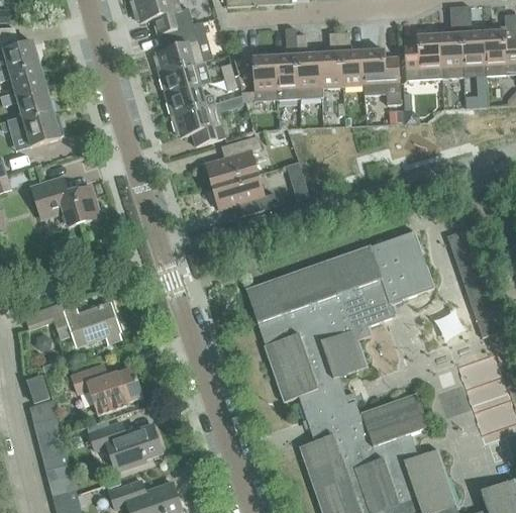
[(157,34),(163,33),(192,24),(187,6),(181,8),(178,0),(135,0),(129,2),(133,16),(137,15),(139,22),(151,19),(157,34)]
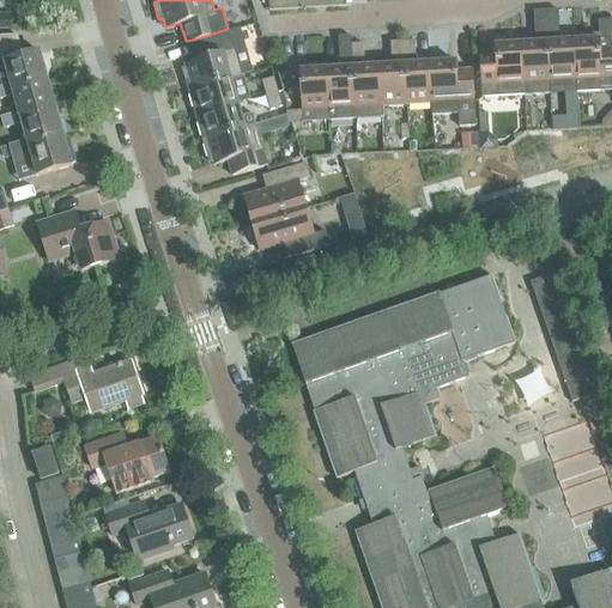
[(10,11),(0,11),(0,26),(11,26),(10,11)]
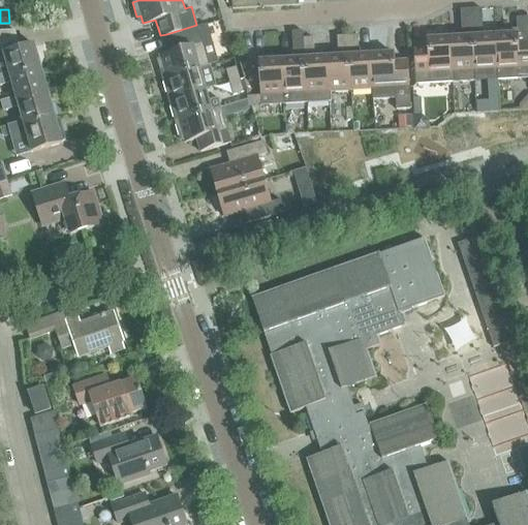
[(471,27),(470,13),(460,14),(461,27),(471,27)]
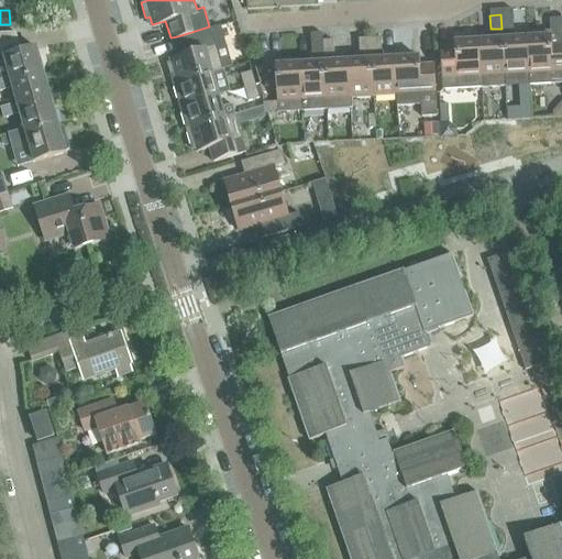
[(513,14),(500,14),(502,29),(513,28),(513,14)]
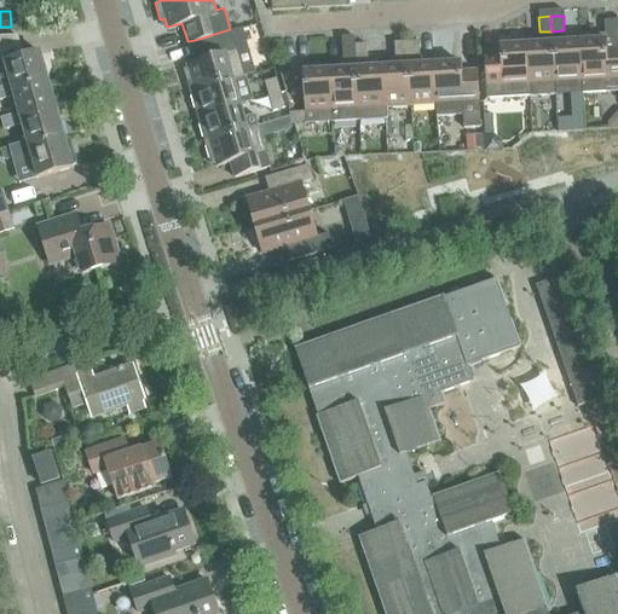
[(184,71),(189,90),(243,74),(230,29),(195,40),(200,58),(186,62),(189,70),(184,71)]
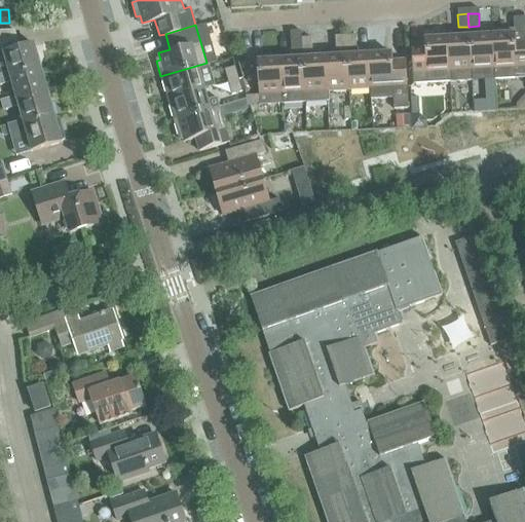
[(0,71),(37,60),(31,41),(19,45),(16,40),(12,28),(0,28),(0,71)]
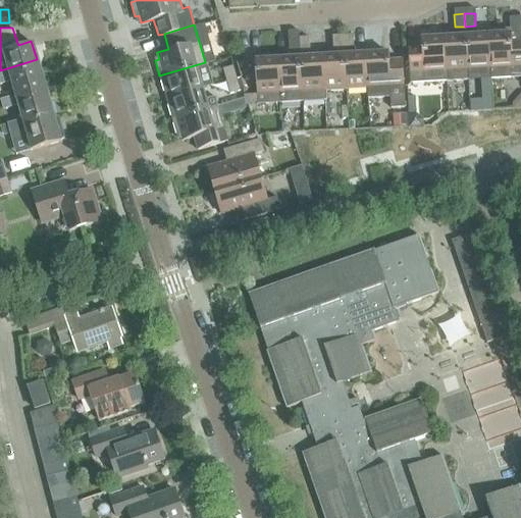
[(500,28),(487,29),(489,75),(513,74),(513,75),(520,74),(520,39),(511,40),(510,32),(500,32),(500,28)]
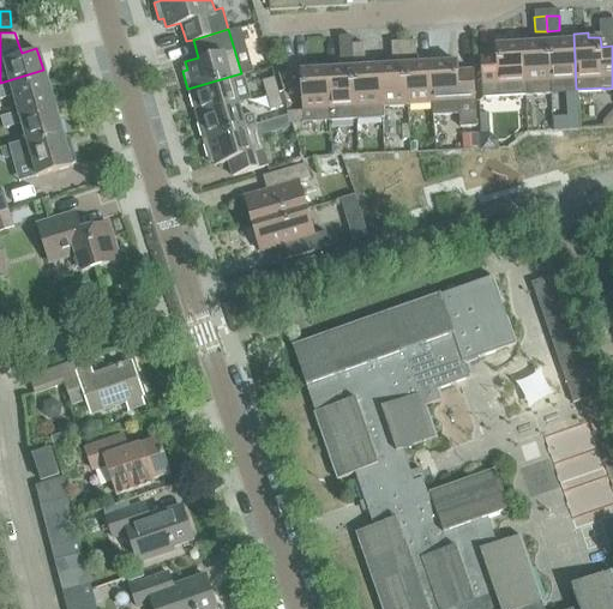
[(572,38),(547,40),(550,79),(551,91),(576,89),(574,34),(571,34),(572,38)]
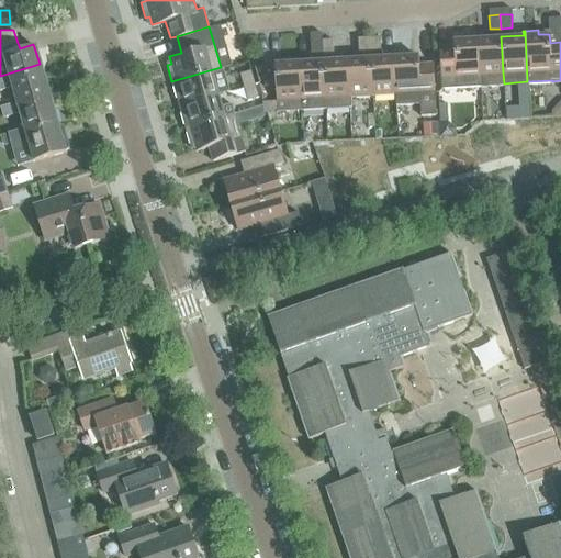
[(480,85),(478,33),(463,34),(463,38),(452,38),(453,45),(439,46),(441,87),(480,85)]
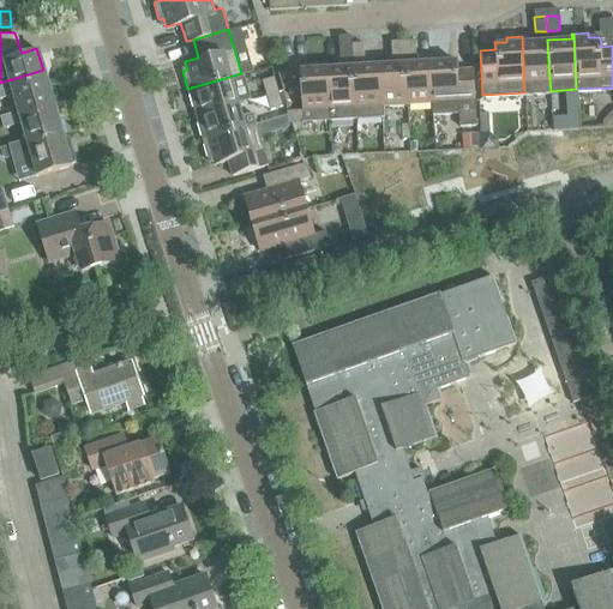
[(523,36),(522,36),(524,92),(551,91),(550,79),(547,40),(523,41),(523,36)]
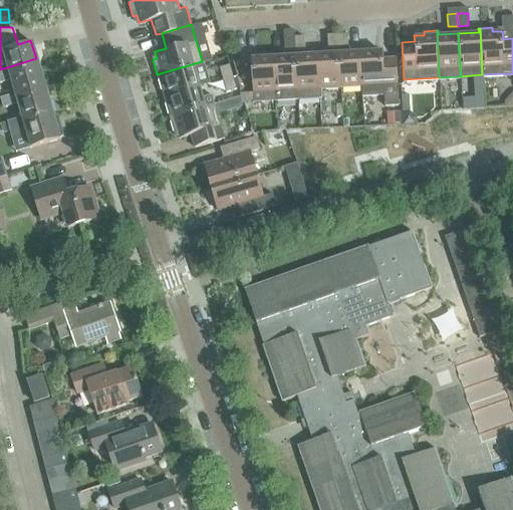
[(347,31),(336,32),(337,45),(347,44),(347,31)]
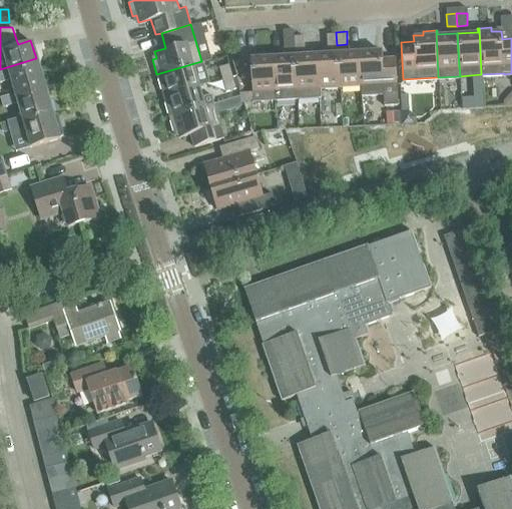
[(337,45),(336,32),(326,33),(327,45),(337,45)]
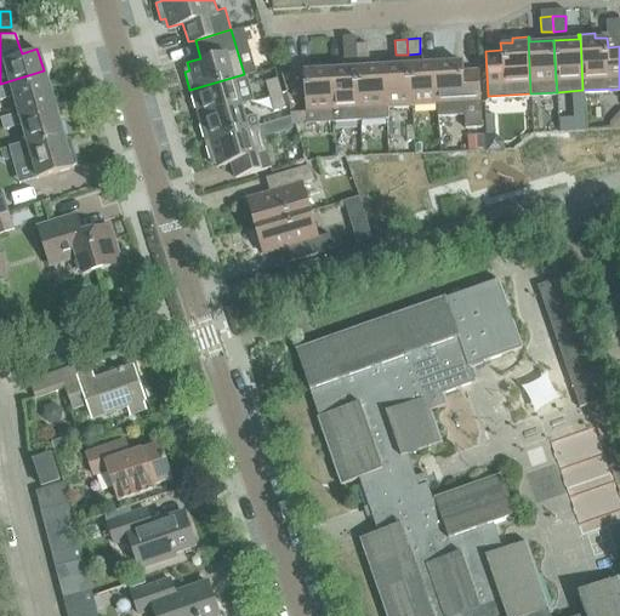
[(359,118),(357,66),(357,57),(356,57),(354,41),(342,43),(343,67),(331,67),(331,63),(330,63),(333,107),(333,119),(359,118)]
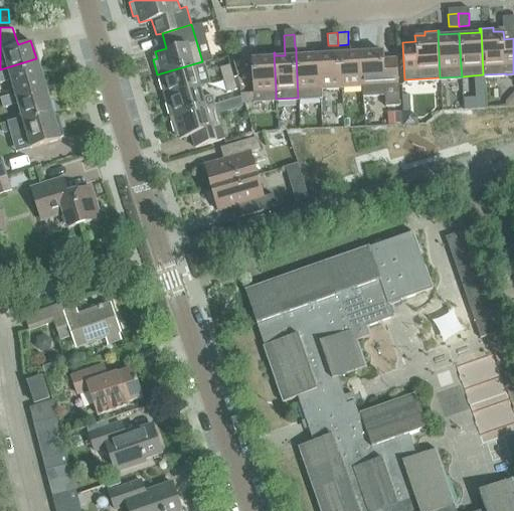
[(295,47),(296,47),(305,47),(305,34),(294,34),(295,47)]
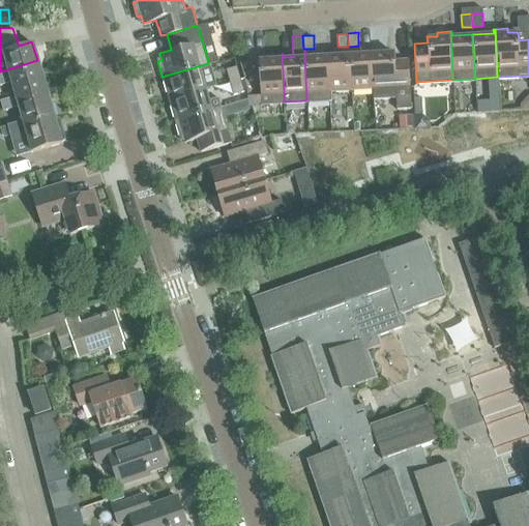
[(371,49),(373,87),(374,97),(395,95),(395,106),(410,105),(408,59),(394,59),(393,51),(383,52),(383,48),(371,49)]
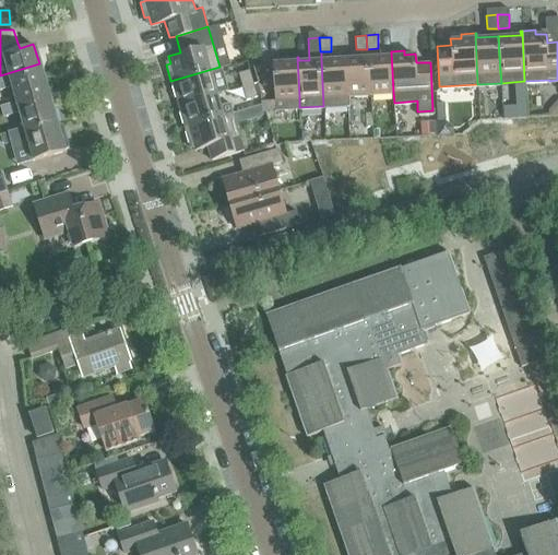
[(370,93),(393,92),(391,51),(389,51),(389,56),(368,57),(370,93)]
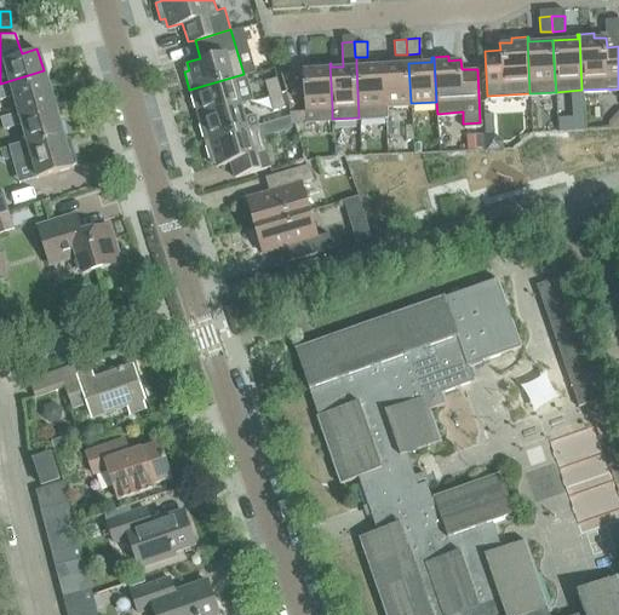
[(305,121),(332,119),(332,107),(330,63),(314,63),(315,68),(303,69),(305,109),(305,121)]
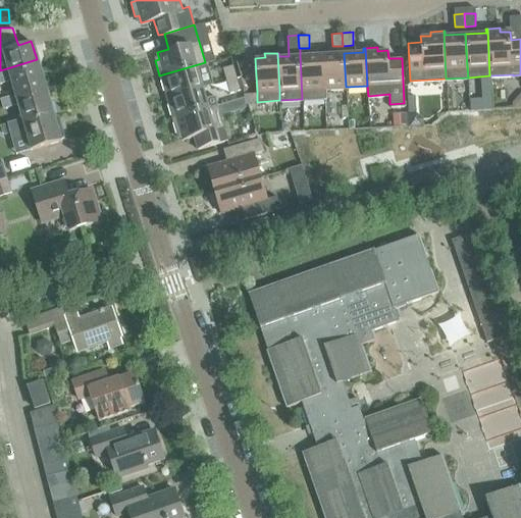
[(324,88),(346,87),(344,53),(321,54),(324,98),(325,98),(324,88)]
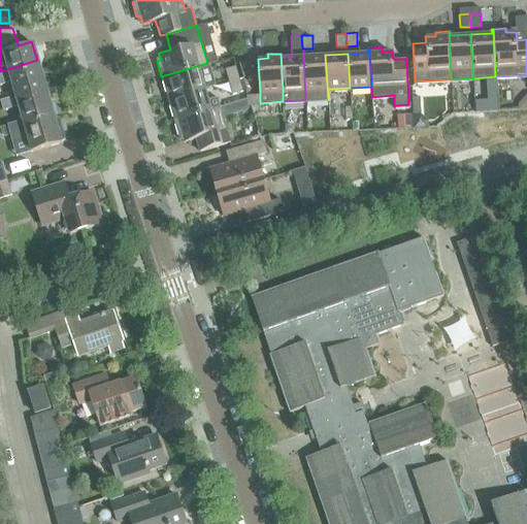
[(305,100),(328,99),(325,55),(303,56),(305,100)]
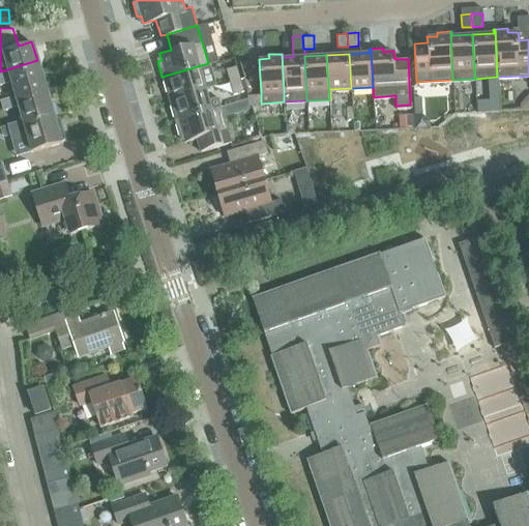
[(0,82),(10,80),(15,93),(45,85),(37,60),(0,71),(0,82)]
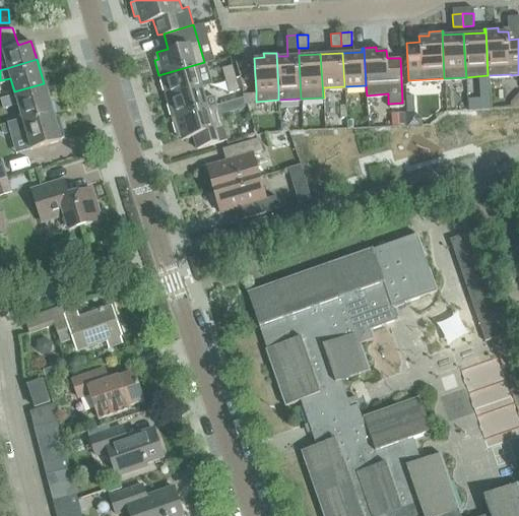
[(158,75),(165,95),(201,85),(195,66),(204,63),(204,62),(158,75)]
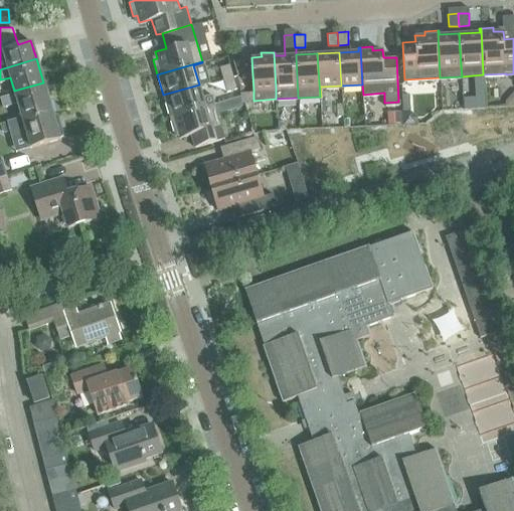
[(219,65),(222,77),(232,75),(229,62),(219,65)]
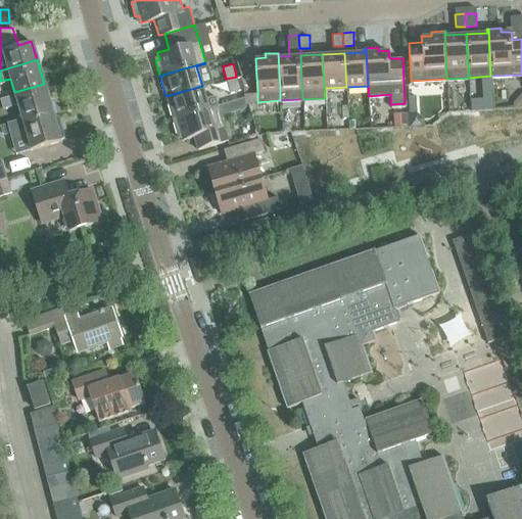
[(236,77),(226,79),(230,91),(240,89),(236,77)]
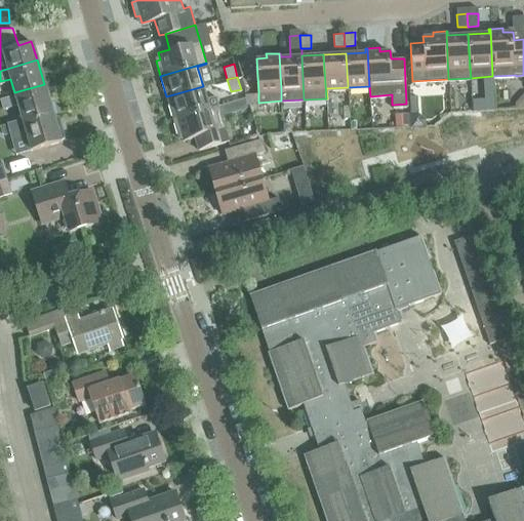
[(17,103),(22,117),(51,109),(44,84),(14,92),(0,97),(0,101),(2,108),(17,103)]
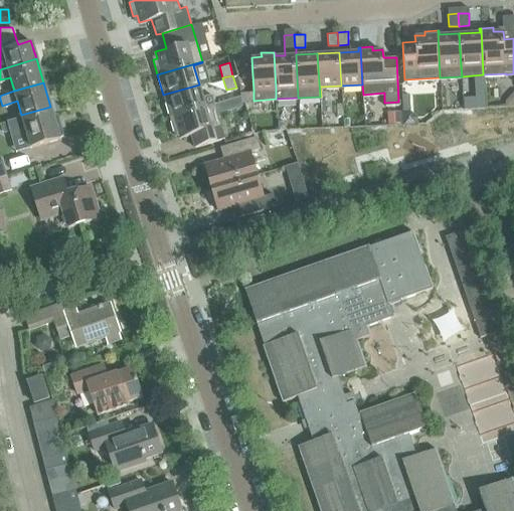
[(163,95),(169,116),(214,103),(211,93),(202,96),(199,84),(163,95)]
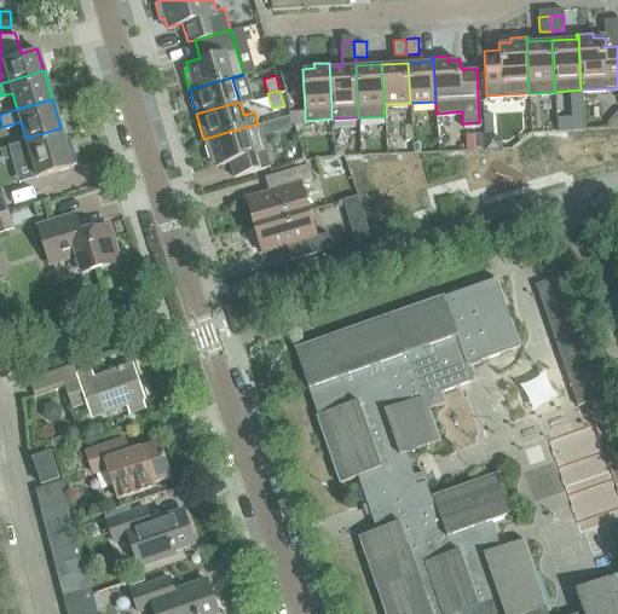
[(305,121),(305,109),(289,110),(289,122),(305,121)]
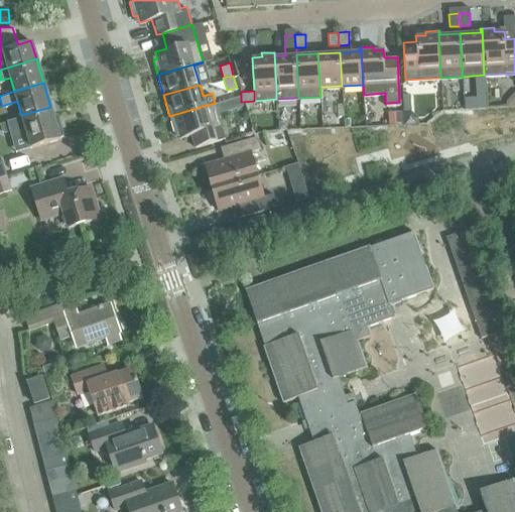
[(464,96),(464,107),(472,107),(476,106),(476,95),(464,96)]
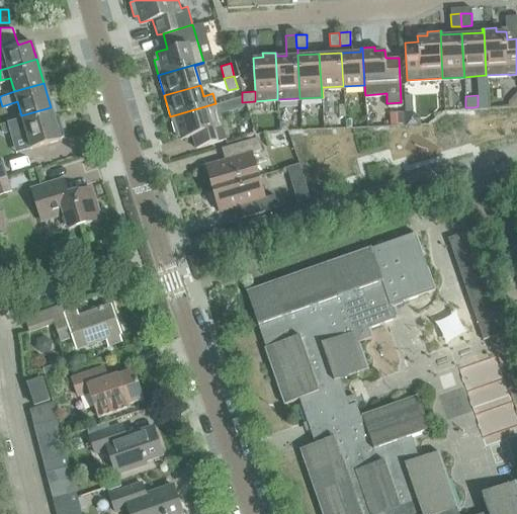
[(216,103),(170,116),(174,131),(178,130),(180,137),(191,134),(194,147),(226,138),(216,103)]
